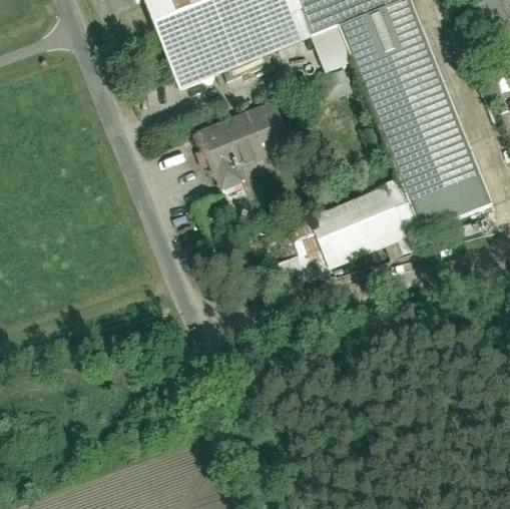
[(500,209),(412,0),(142,0),(179,90),(334,30),(426,232),(500,209)]
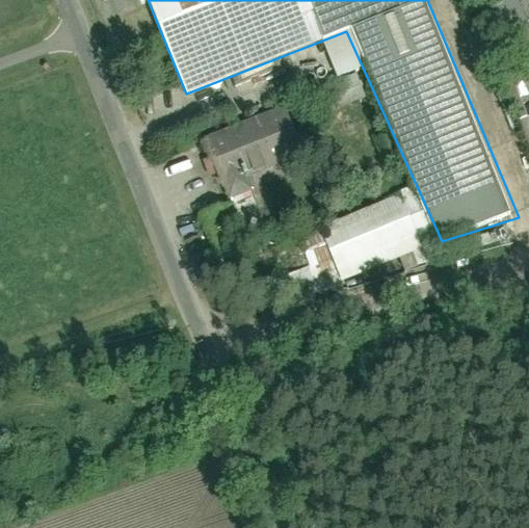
[(491,0),(503,47),(528,40),(517,0),(491,0)]
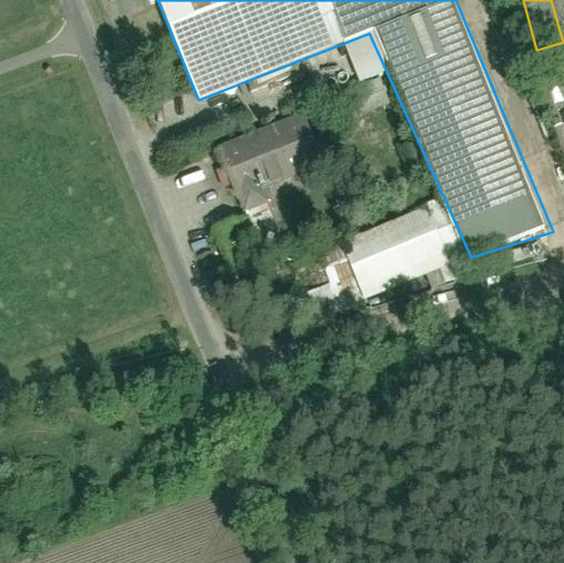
[(563,60),(552,67),(563,93),(563,60)]
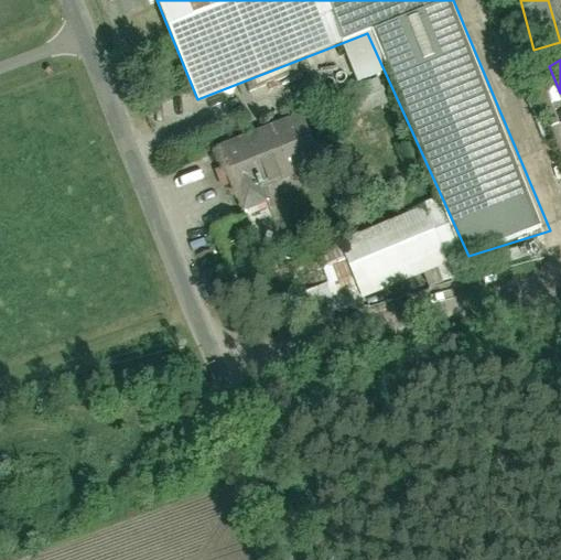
[(375,74),(335,90),(345,117),(385,100),(375,74)]
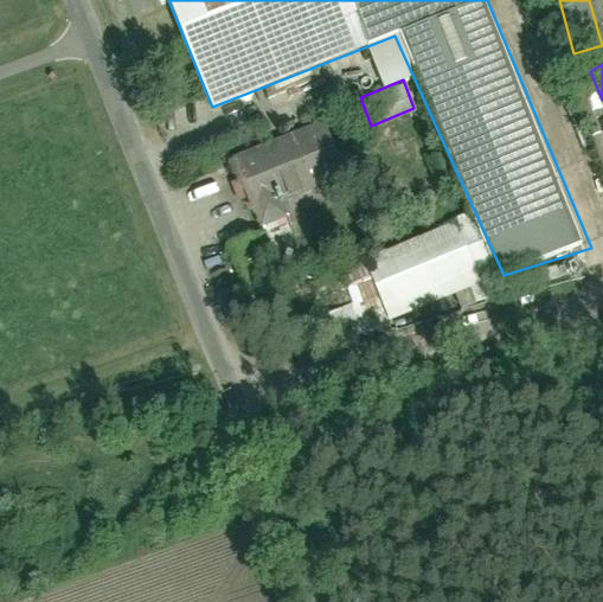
[(324,119),(237,153),(264,221),(288,211),(282,197),(345,171),(324,119)]
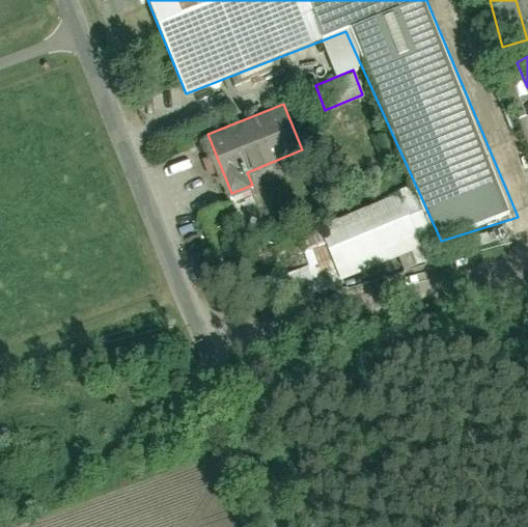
[(414,187),(324,223),(330,239),(303,250),(307,261),(285,271),(296,295),(435,239),(414,187)]
